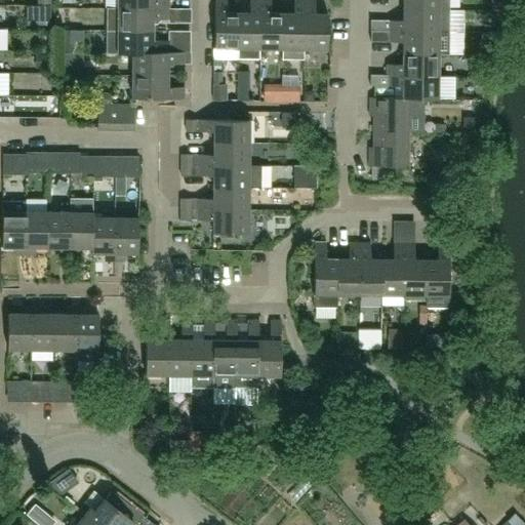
[(215,0),(214,48),(238,48),(238,13),(227,12),(227,0),(215,0)]
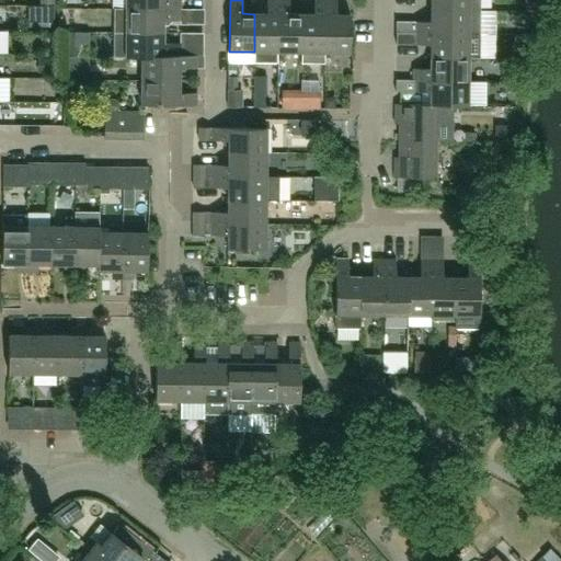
[(267,0),(267,7),(266,8),(266,14),(254,14),(254,52),(254,63),(277,63),(278,52),(278,0),(267,0)]
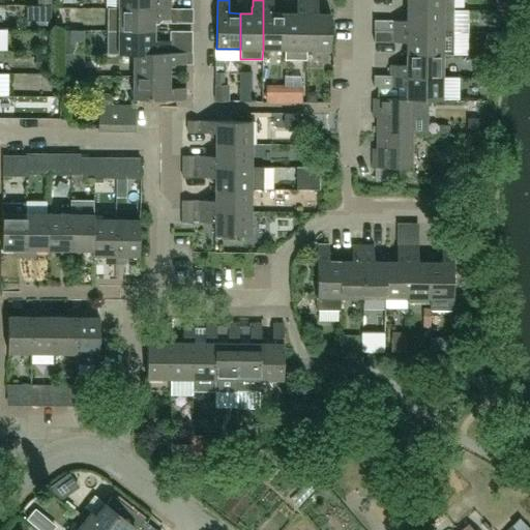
[(286,50),(286,13),(274,13),(274,0),(263,0),(263,49),(286,50)]
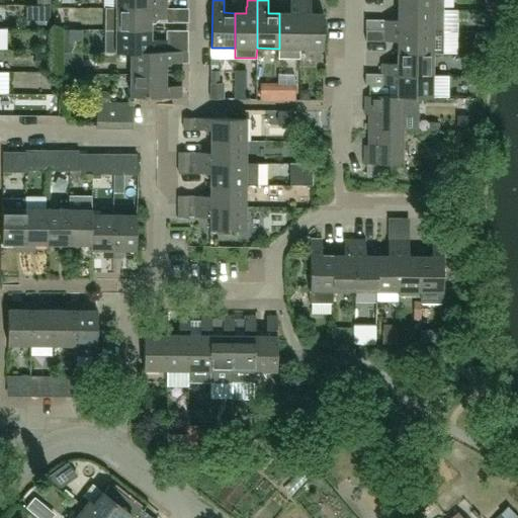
[(290,0),(291,13),(279,13),(279,49),(279,59),(300,59),(301,49),(301,0),(290,0)]
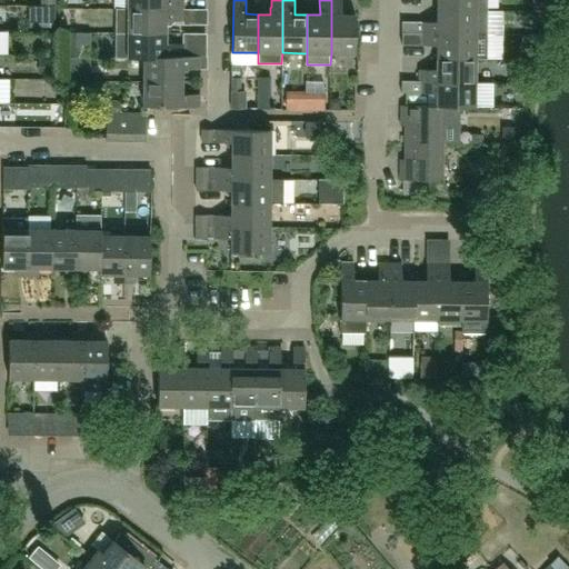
[(341,0),(331,0),(331,53),(355,55),(356,16),(342,16),(341,0)]
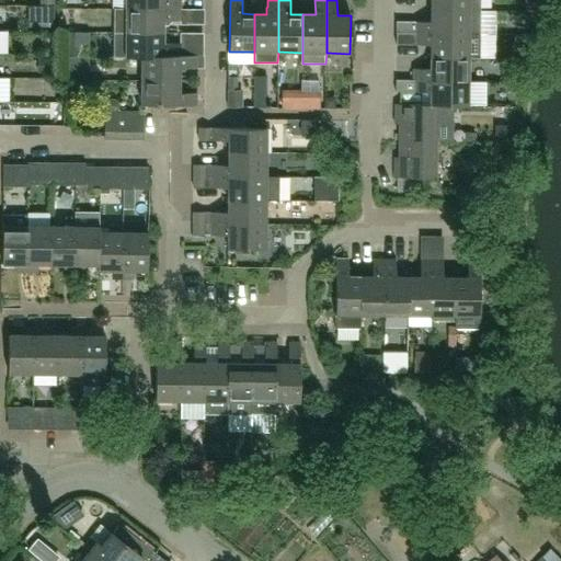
[(430,0),(431,9),(481,10),(481,0),(430,0)]
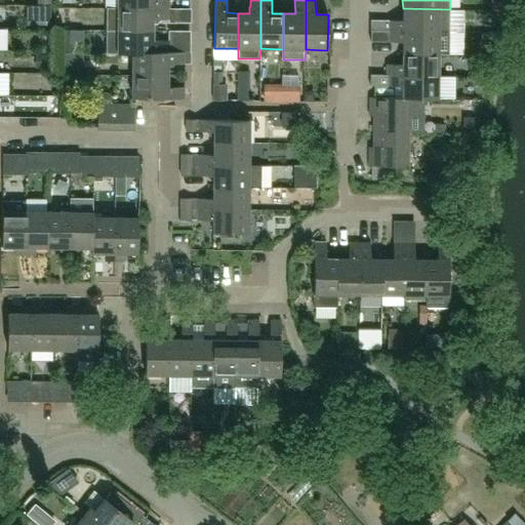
[(27,27),(50,27),(50,6),(27,6),(27,27)]
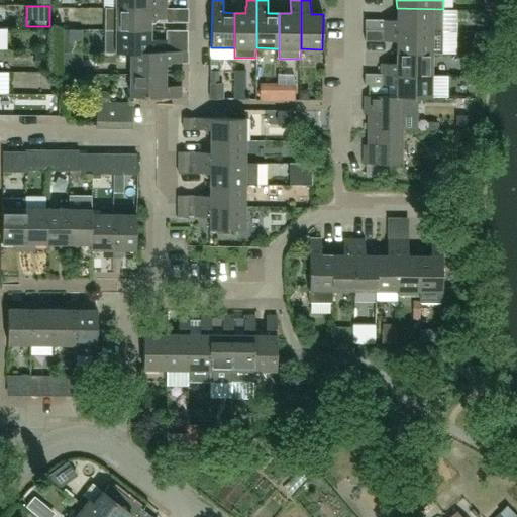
[(105,8),(105,30),(149,30),(149,22),(152,22),(157,18),(165,19),(165,8),(116,8),(105,8)]
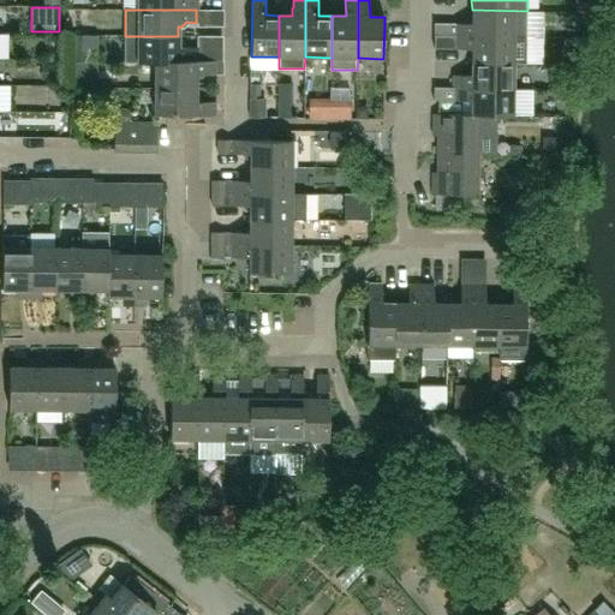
[(527,11),(472,10),(472,24),(454,24),(454,35),(454,36),(515,36),(527,36),(527,11)]
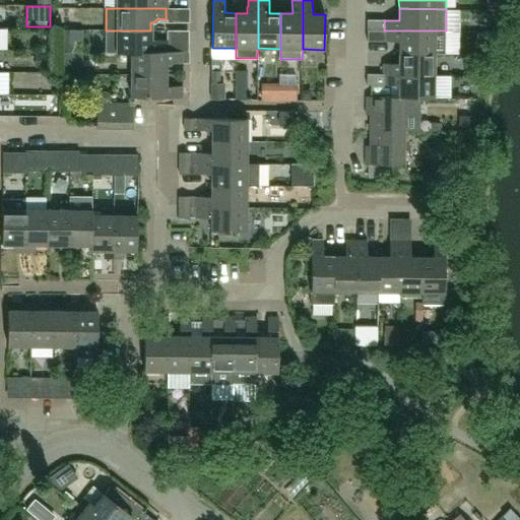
[(367,20),(367,29),(368,29),(384,29),(384,20),(367,20)]
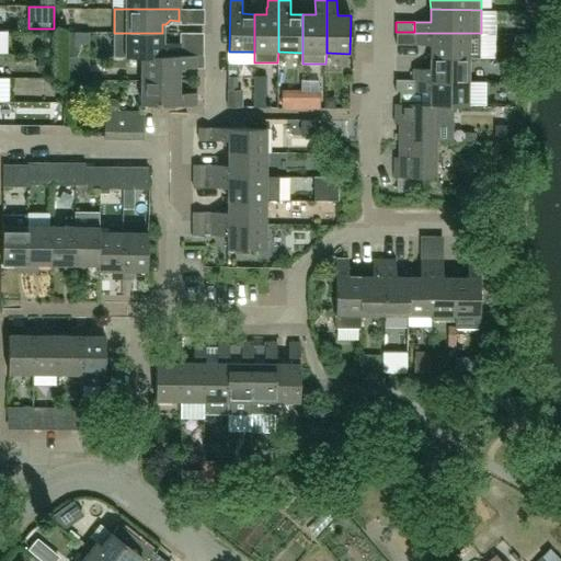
[(470,33),(414,33),(414,32),(397,32),(397,44),(430,44),(430,57),(470,57),(481,57),(481,33),(470,33)]
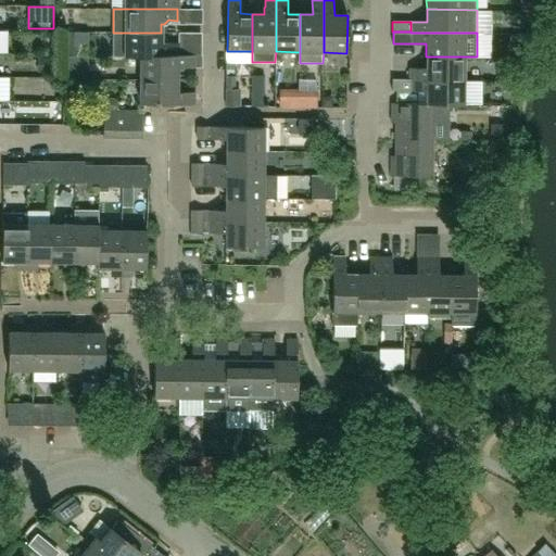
[(114,55),(141,55),(180,55),(180,54),(197,54),(197,48),(178,48),(178,42),(168,42),(164,38),(161,38),(161,33),(113,33),(114,55)]
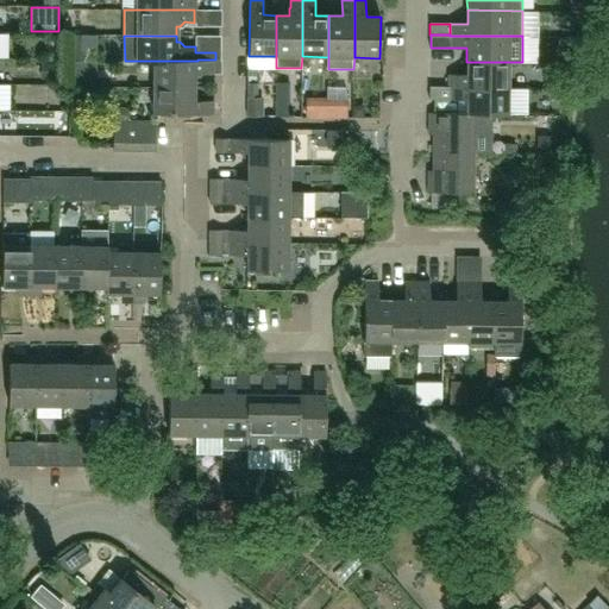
[(155,87),(195,87),(195,74),(213,73),(221,73),(221,60),(215,60),(198,60),(198,61),(155,61),(155,87)]
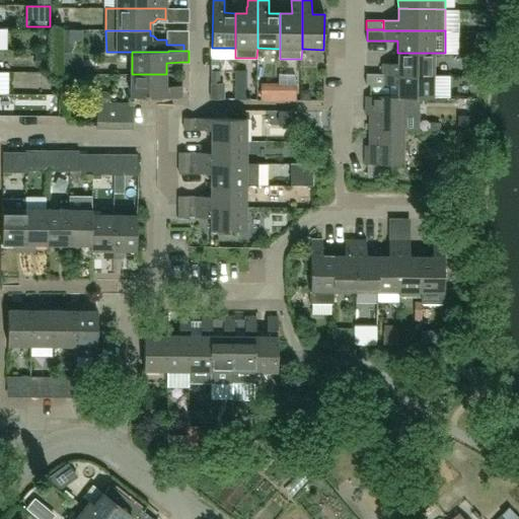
[(53,53),(38,54),(39,68),(53,68),(53,53)]
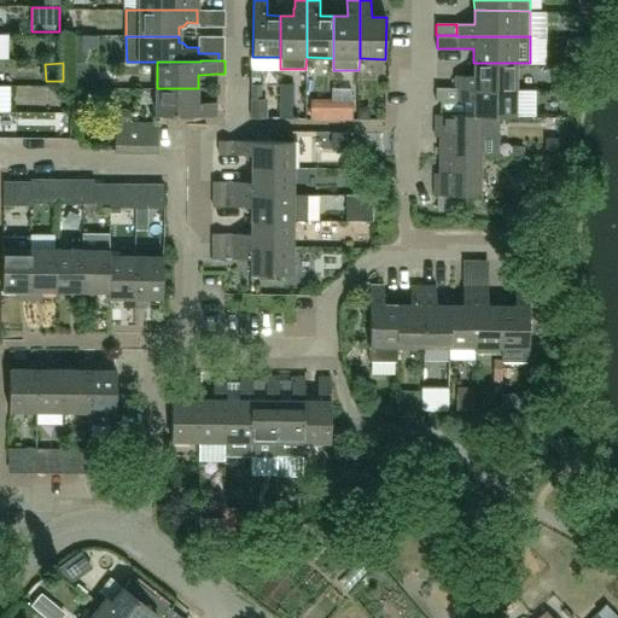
[(518,63),(473,63),(473,74),(467,74),(466,75),(456,75),(456,87),(518,88),(518,63)]
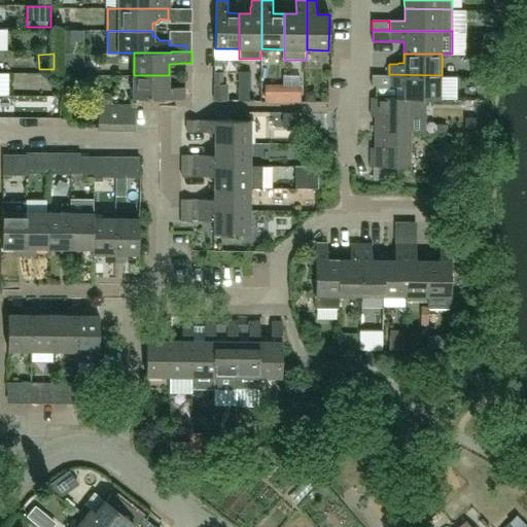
[(0,95),(8,95),(8,73),(0,72),(0,95)]
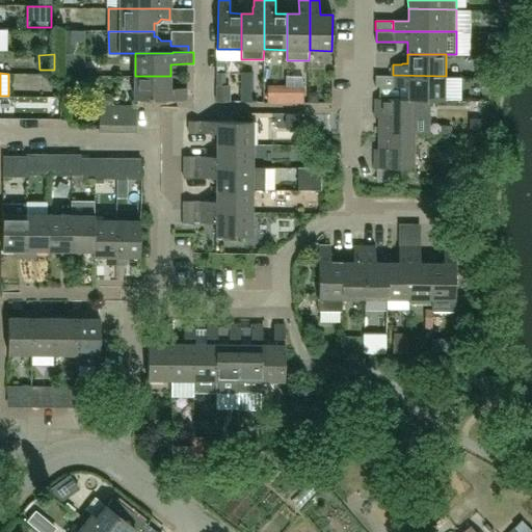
[(408,99),(408,100),(430,100),(460,100),(460,76),(446,76),(393,75),(375,75),(375,86),(408,87),(408,99)]
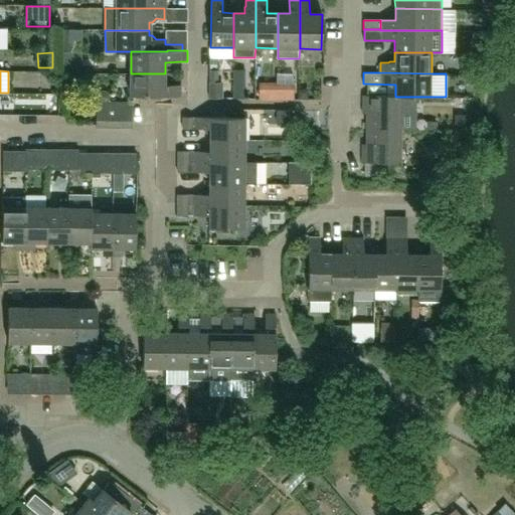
[(181,96),(180,84),(165,84),(165,73),(131,73),(131,96),(181,96)]
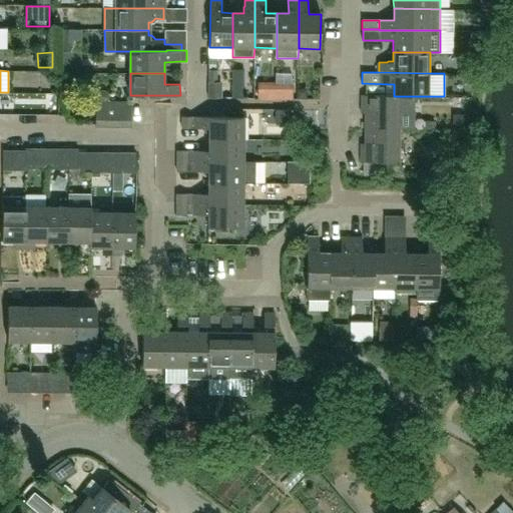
[(232,97),(243,97),(244,79),(232,79),(232,97)]
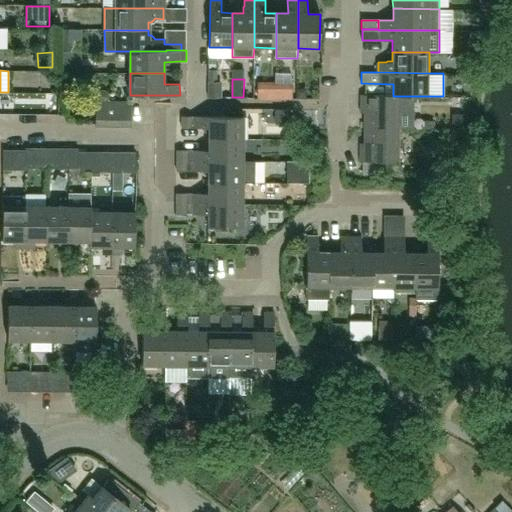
[(275,98),(275,81),(257,81),(257,98),(275,98)]
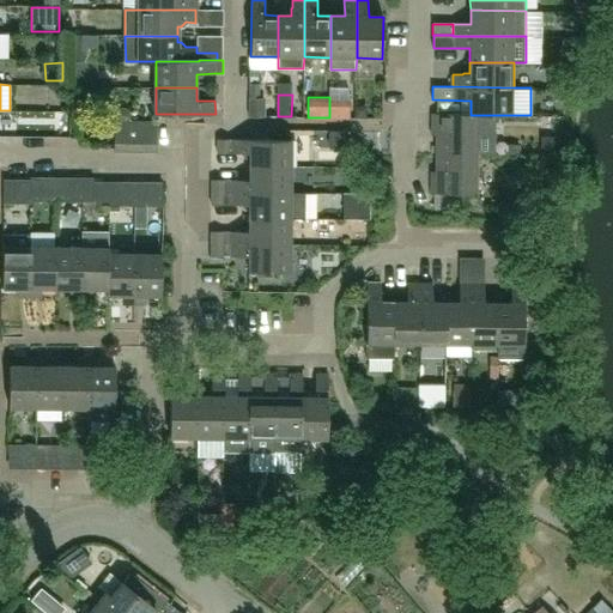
[(351,97),(329,97),(329,117),(351,117),(351,97)]
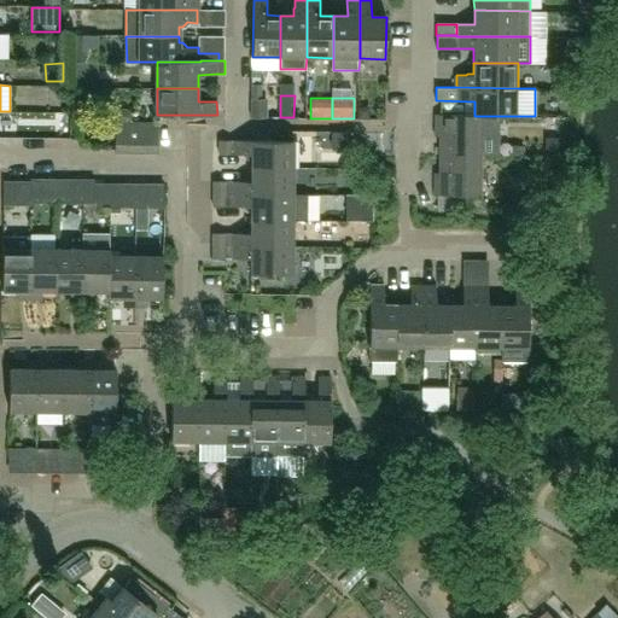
[(267,117),(267,99),(251,99),(251,117),(267,117)]
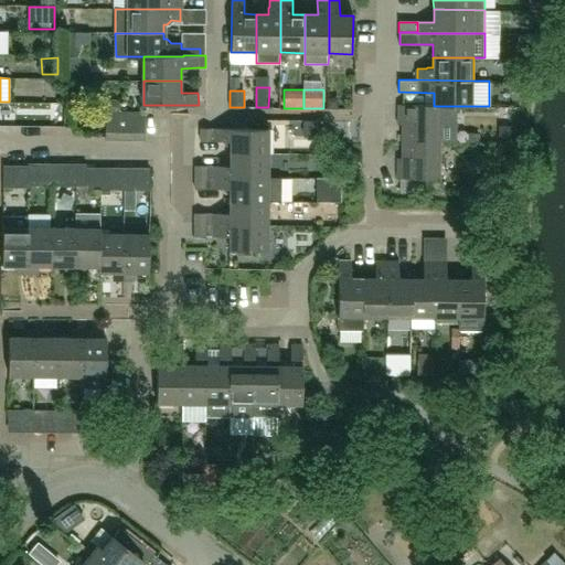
[(397,105),(397,125),(402,125),(402,141),(443,141),(443,125),(457,125),(457,106),(434,106),(434,105),(402,105),(397,105)]
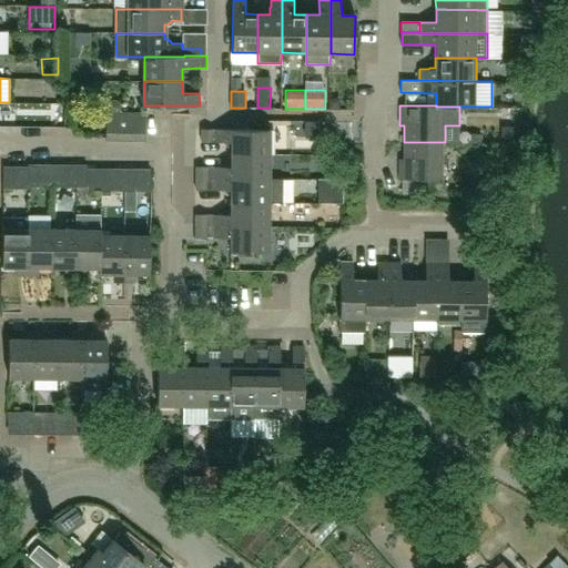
[(105,141),(119,141),(119,113),(105,113),(105,141)]
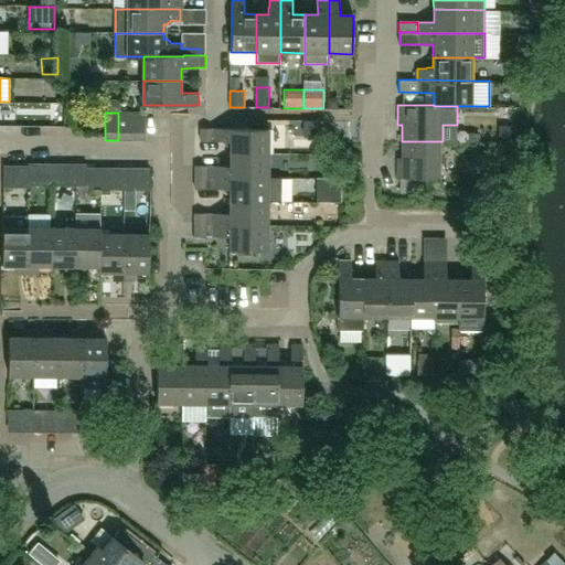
[(118,140),(131,140),(131,113),(118,113),(118,140)]
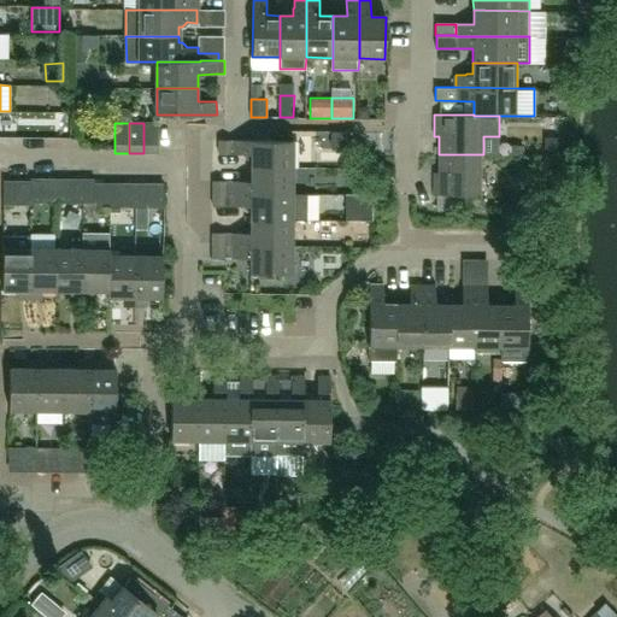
[(158,153),(158,123),(144,123),(144,153),(158,153)]
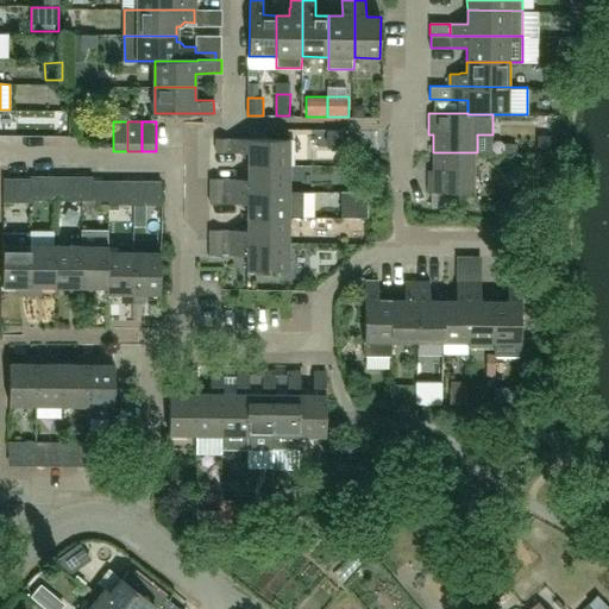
[(249,152),(249,164),(290,165),(292,139),(217,138),(217,152),(249,152)]
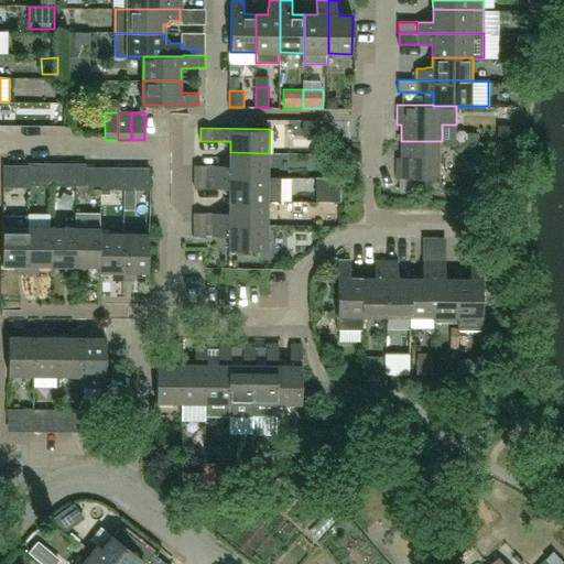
[(397,159),(397,179),(441,180),(442,141),(401,141),(401,159),(397,159)]
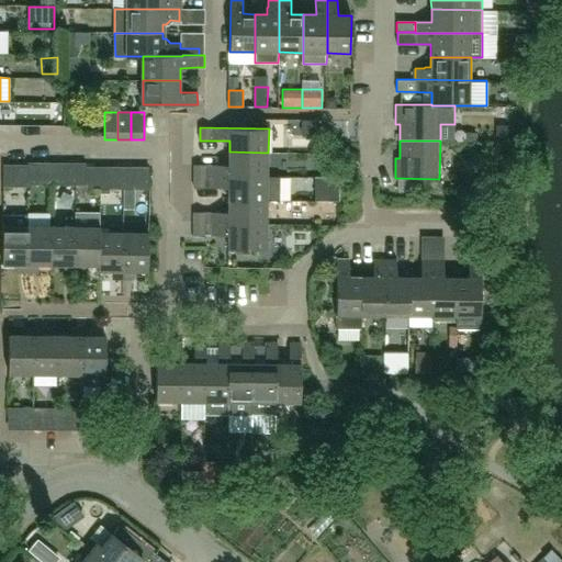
[(195,176),(268,176),(268,153),(229,152),(229,165),(195,164),(195,176)]
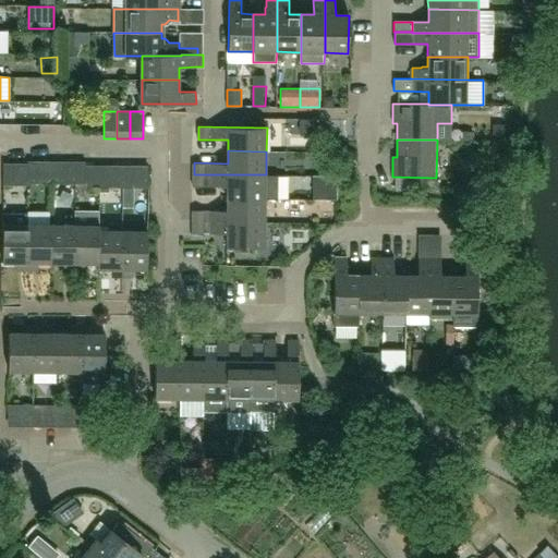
[(38,183),(38,161),(28,161),(28,183),(38,183)]
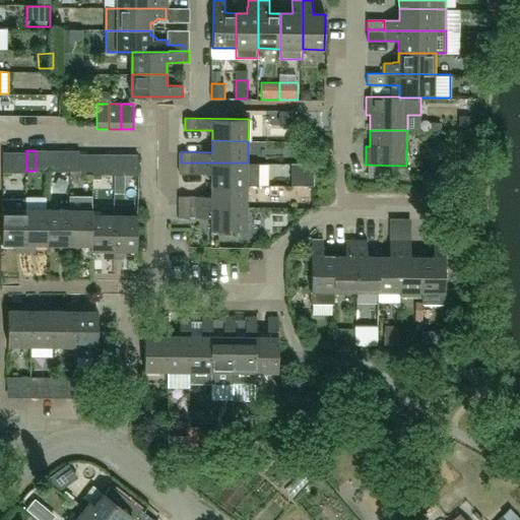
[(70,171),(70,150),(61,150),(61,171),(70,171)]
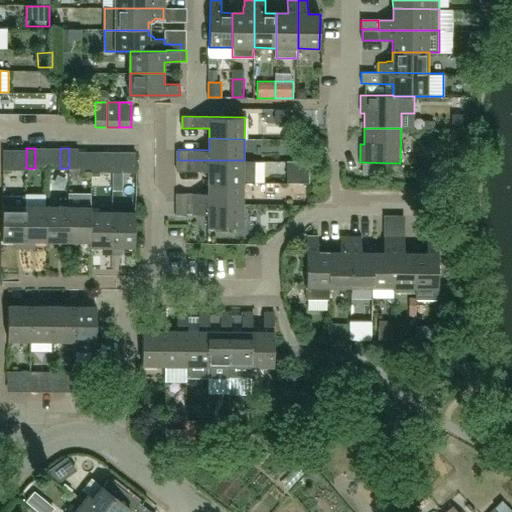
[(78,168),(78,152),(78,148),(69,148),(69,168),(78,168)]
